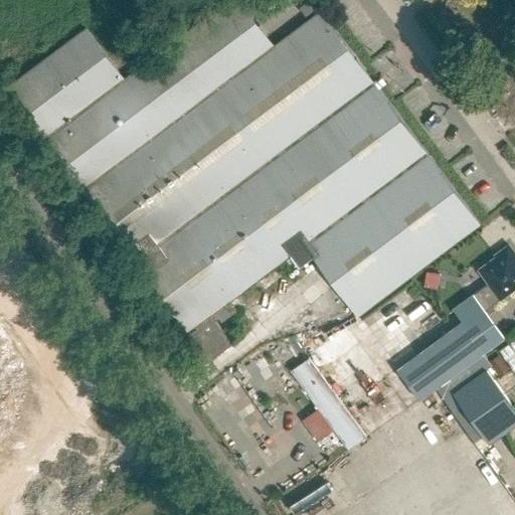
[(274,47),(237,0),(230,0),(125,79),(87,29),(6,89),(41,135),(188,332),(187,333),(209,361),(232,344),(214,320),(218,317),(221,322),(236,311),(229,301),(290,256),(298,268),(314,256),(358,316),(443,253),(459,240),(481,224),(480,223),(321,12),(274,47)]
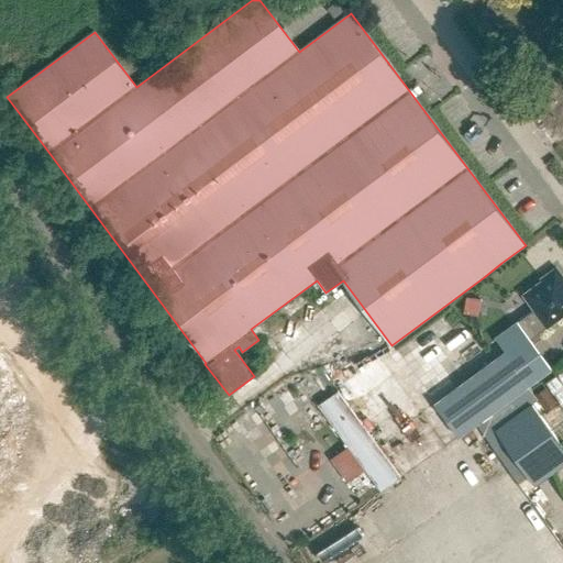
[(285,0),(296,14),(315,0),(285,0)]
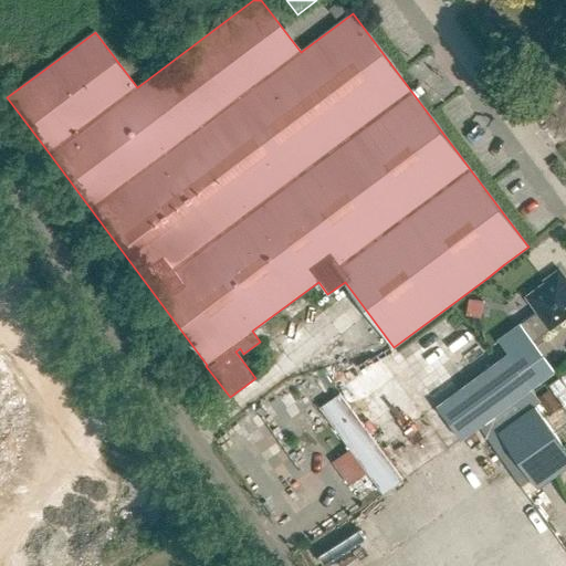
[(341,0),(329,9),(337,18),(349,8),(343,0),(341,0)]
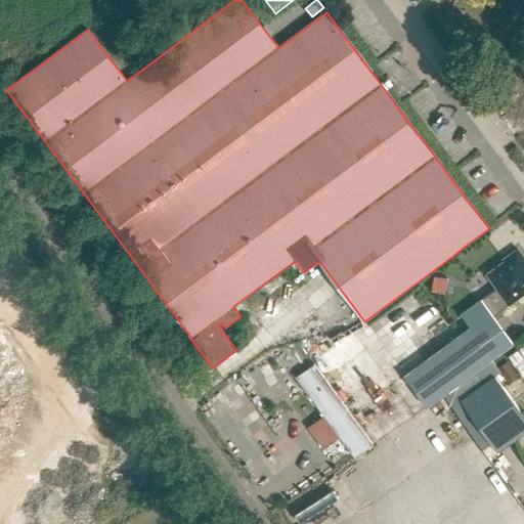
[(523,258),(518,250),(503,260),(504,262),(486,274),(496,289),(480,301),(492,317),(523,294),(523,258)]
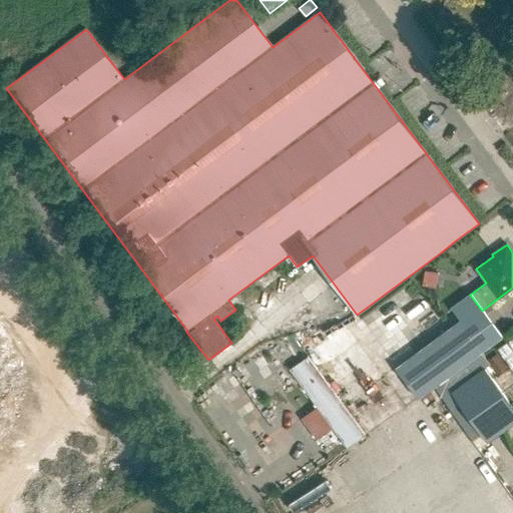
[(482,351),(460,322),(396,368),(418,398),(482,351)]
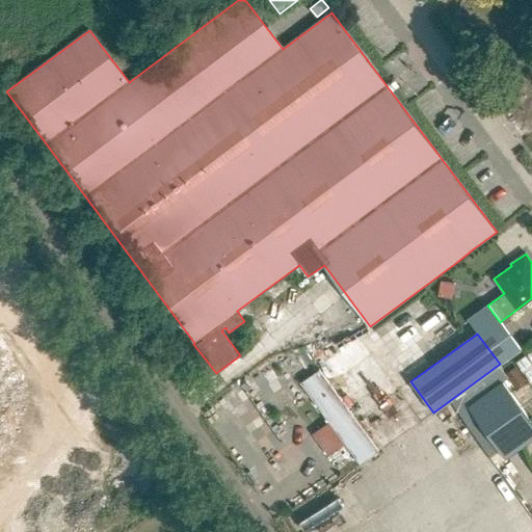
[(531,349),(515,362),(531,382),(531,349)]
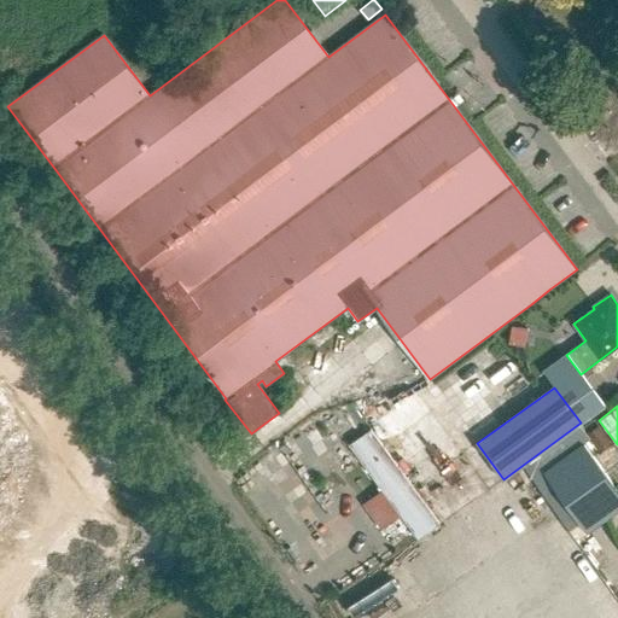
[(614,444),(601,425),(589,433),(602,452),(614,444)]
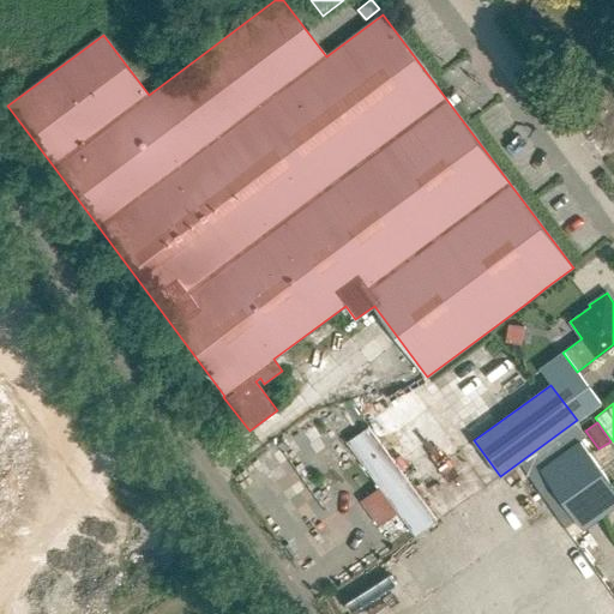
[(415,536),(437,521),(367,428),(347,444),(415,536)]
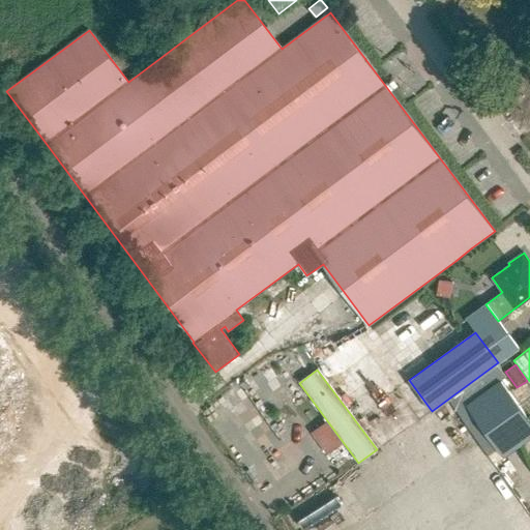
[(529,421),(501,380),(466,404),(502,455),(529,436),(529,421)]
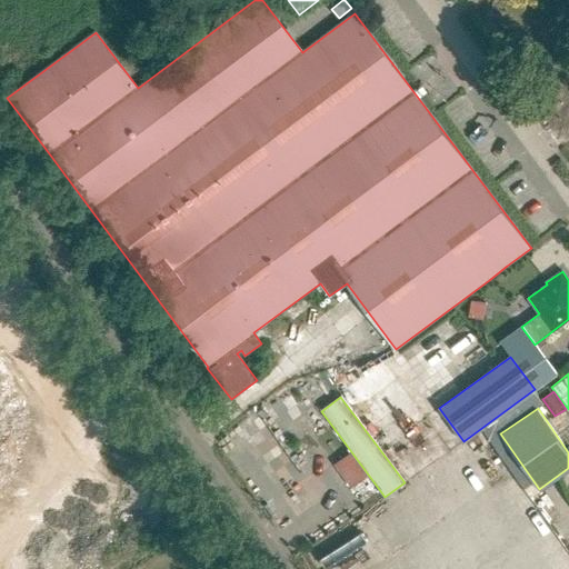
[(322,548),(336,568),(383,568),(395,562),(366,519),(322,548)]
